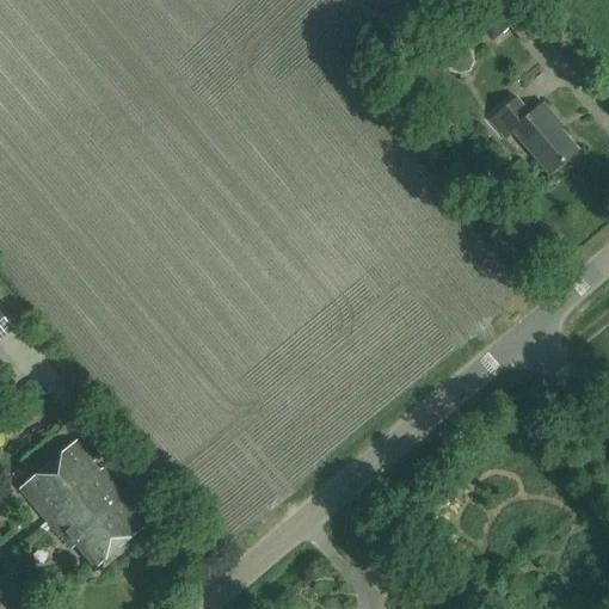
[(491,37),(521,11),(510,0),(488,0),(472,16),(491,37)]
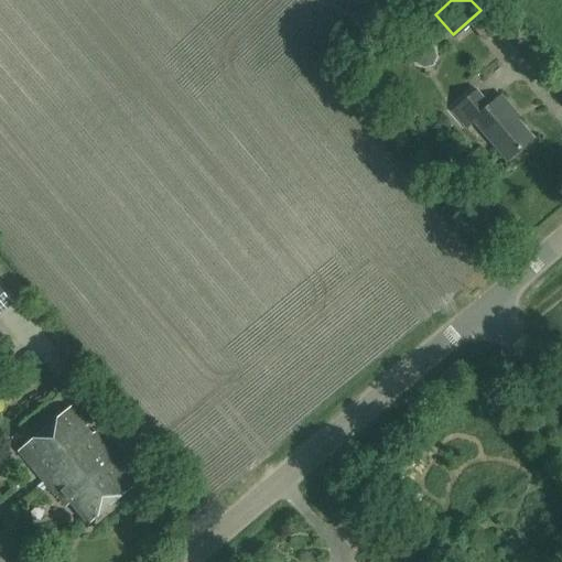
[(423,65),(431,63),(434,55),(431,47),(423,44),(415,46),(412,54),(415,62),(423,65)]
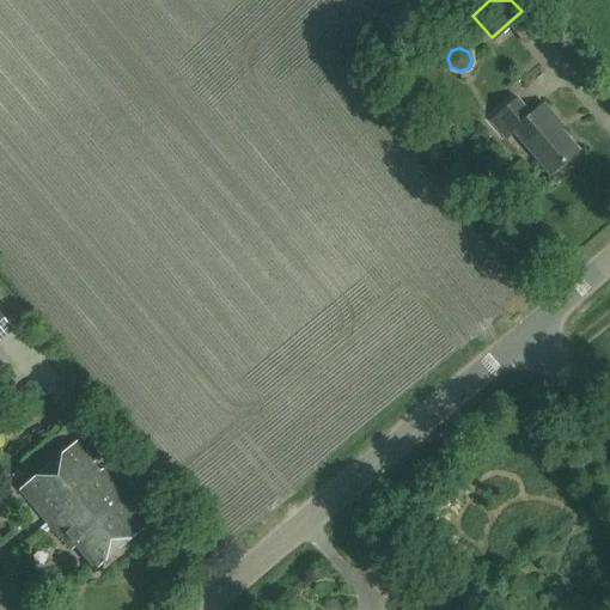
[(544,174),(573,148),(551,123),(555,120),(542,103),(528,114),(514,98),(488,120),(505,139),(511,133),(544,174)]
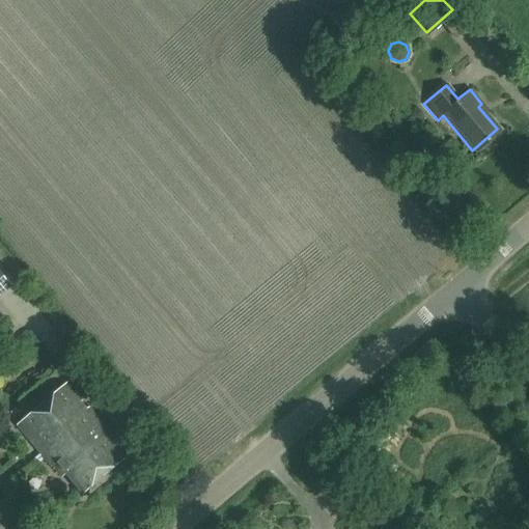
[(15,422),(39,453),(71,428),(77,436),(98,419),(66,381),(15,422)]
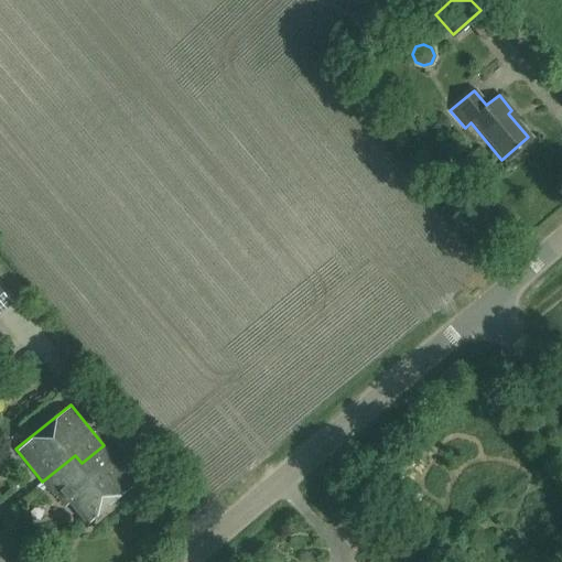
[(75,455),(42,482),(52,494),(54,492),(64,504),(67,501),(85,523),(134,483),(104,445),(82,463),(75,455)]
